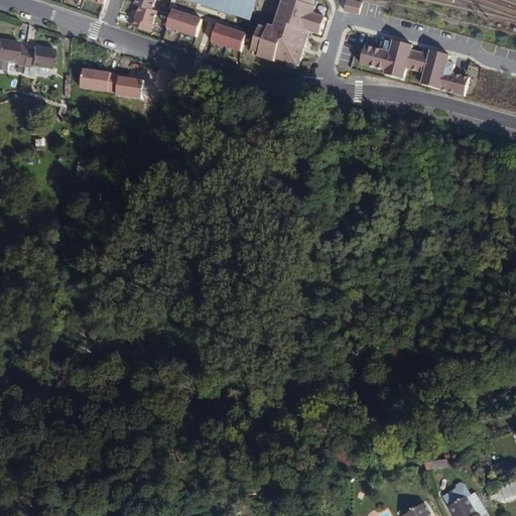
[(156,0),(137,0),(136,5),(141,6),(149,9),(153,10),(156,0)]
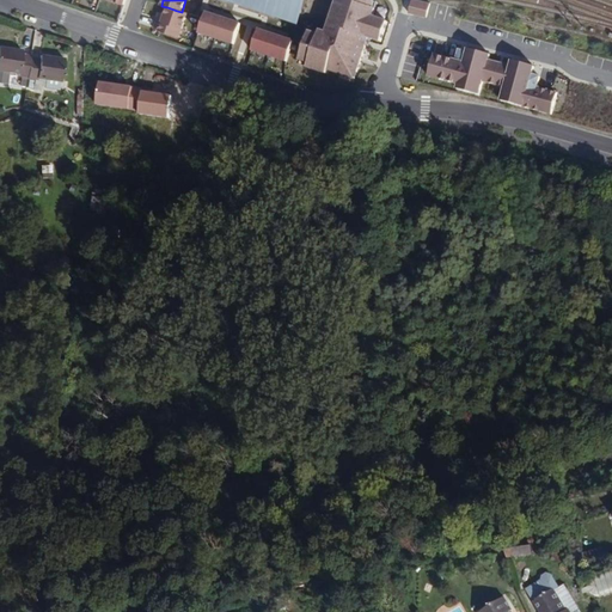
[(270,0),(218,0),(297,26),(303,11),(270,0)]
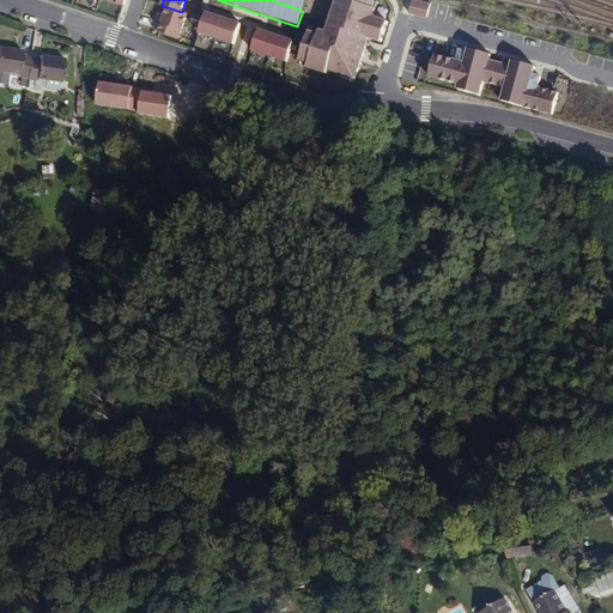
[(307,0),(271,0),(303,11),(307,0)]
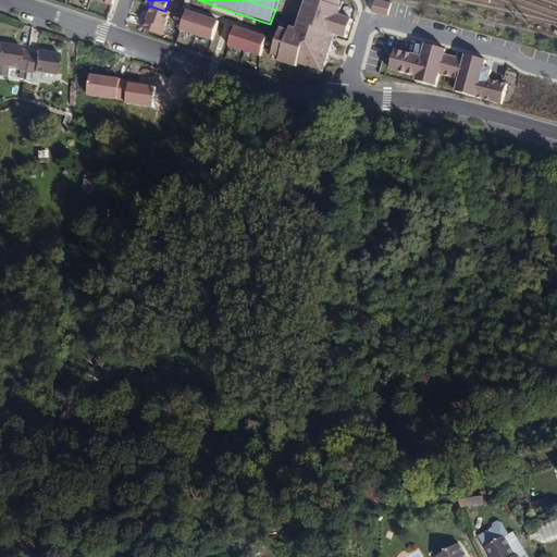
[(336,0),(304,0),(297,21),(300,22),(297,29),(288,26),(287,29),(279,27),(270,52),(279,56),(277,59),(295,65),(296,61),(316,69),(318,62),(322,64),(330,40),(326,38),(329,32),(344,36),(349,19),(336,14),(338,7),(335,5),(336,0)]
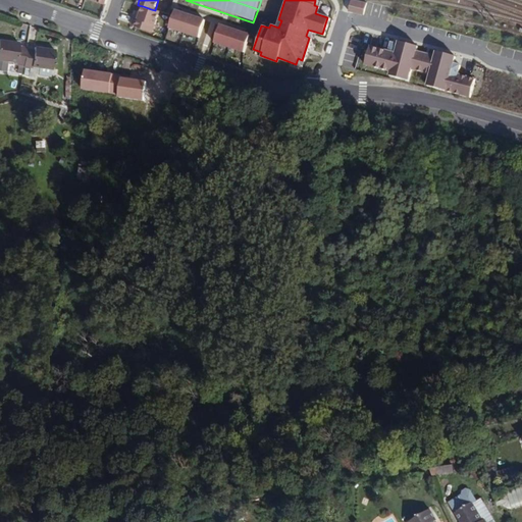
[(356,0),(352,0),(349,10),(364,14),(367,3),(356,0)]
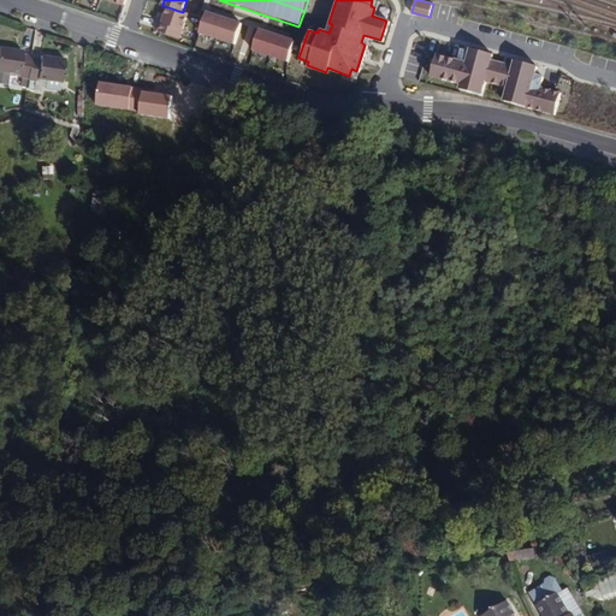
[(178,11),(169,7),(166,16),(160,15),(155,30),(181,39),(189,15),(183,12),(178,11)]
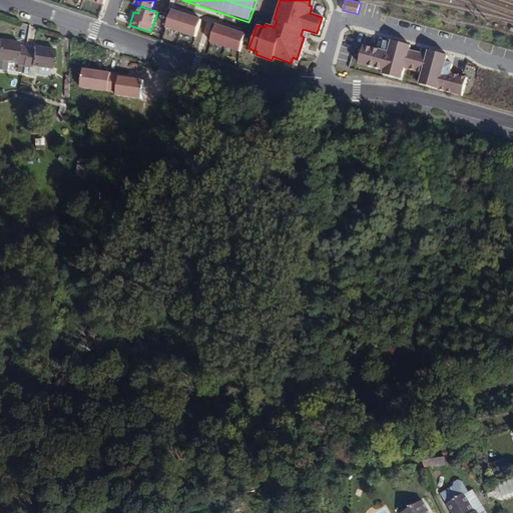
[(170,16),(166,27),(181,32),(186,15),(172,10),(170,16)]
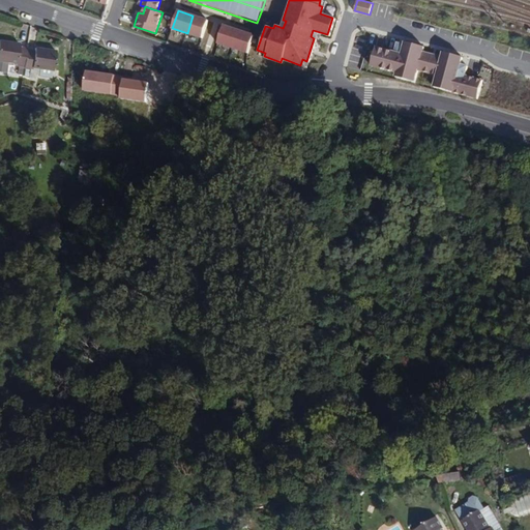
[(208,21),(193,16),(187,33),(200,37),(202,38),(208,21)]
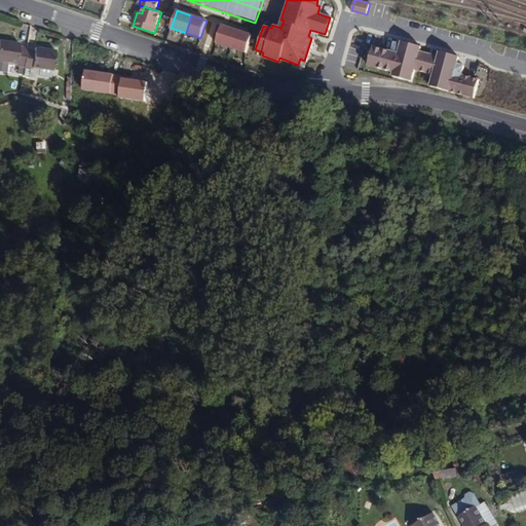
[(220,25),(214,42),(216,43),(229,47),(234,30),(220,25)]
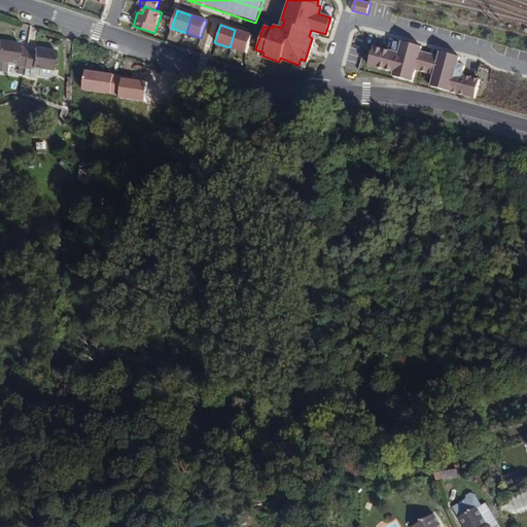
[(235,30),(230,47),(244,53),(250,35),(235,30)]
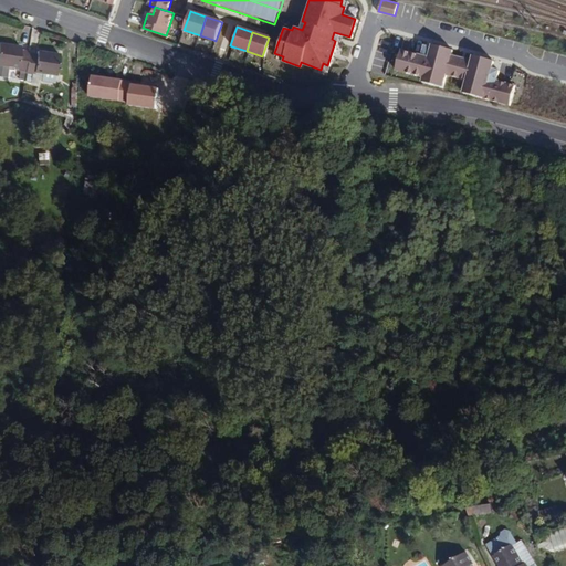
[(59,75),(61,53),(39,51),(39,54),(29,53),(27,53),(28,50),(19,50),(19,45),(0,43),(0,74),(7,75),(8,69),(16,69),(16,72),(24,73),(24,76),(32,76),(32,73),(59,75)]
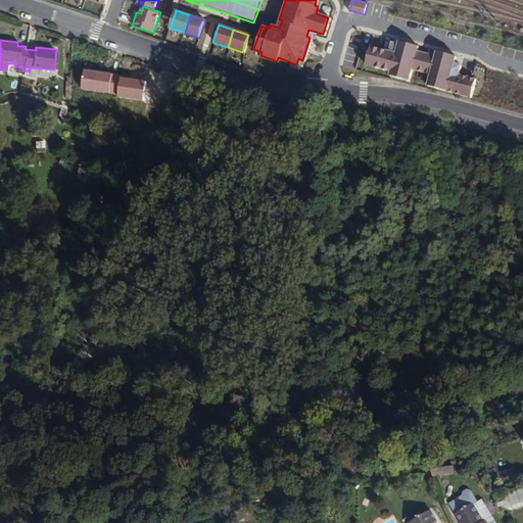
[(371,47),(366,65),(391,73),(390,77),(409,82),(412,69),(431,75),(428,87),(471,98),(476,80),(458,76),(461,66),(454,64),(456,57),(437,52),(436,57),(417,52),(418,47),(399,42),(399,45),(392,43),(389,52),(371,47)]
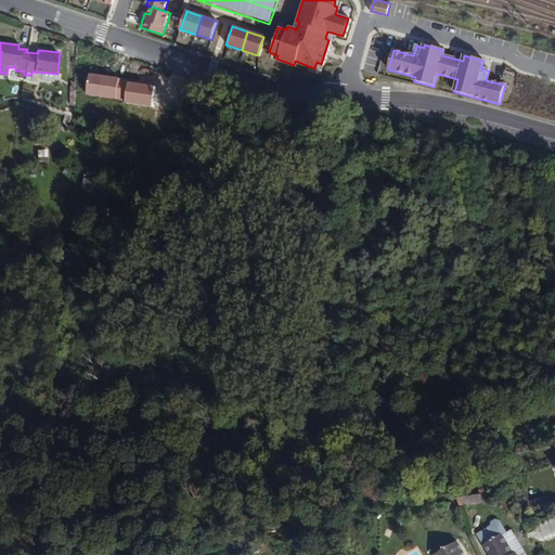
[(120,82),(120,79),(90,75),(88,95),(118,99),(120,82)]
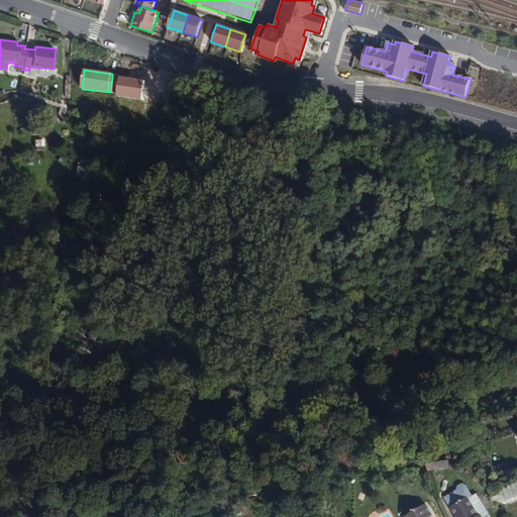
[(118,93),(120,78),(112,77),(110,92),(118,93)]
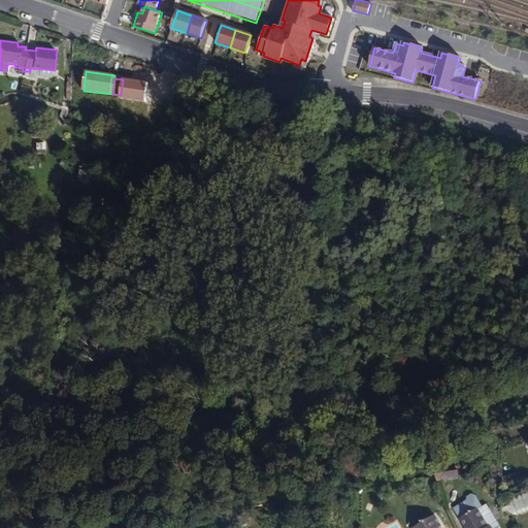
[(150,83),(123,79),(121,95),(121,99),(146,102),(150,83)]
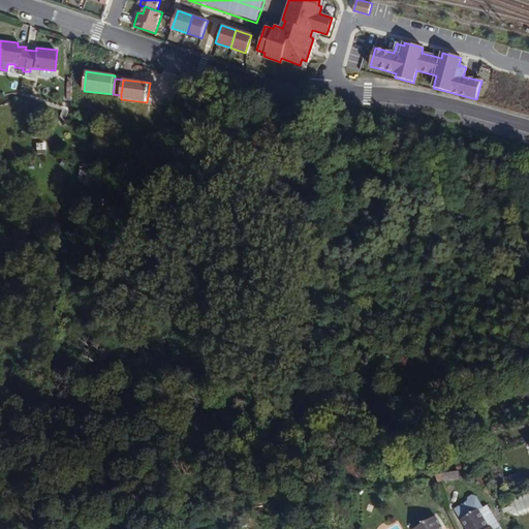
[(461,476),(442,479),(443,486),(462,483),(461,476)]
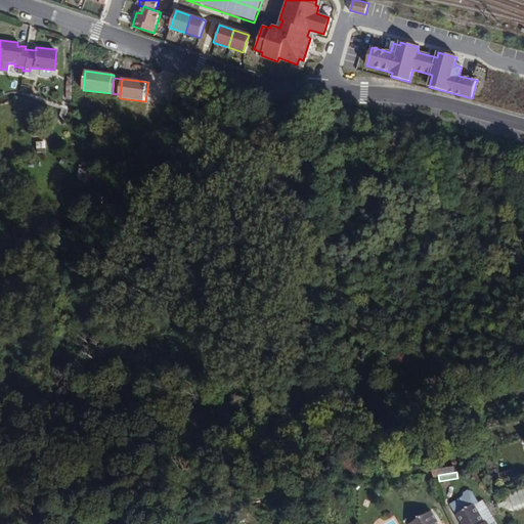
[(523,486),(496,495),(500,506),(506,511),(512,512),(523,507),(523,486)]
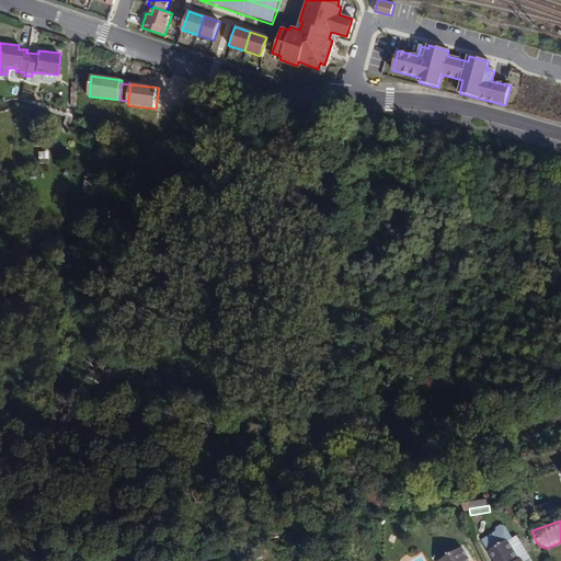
[(480,539),(488,550),(505,539),(507,542),(514,538),(505,525),(500,523),(495,525),(494,529),(480,539)]
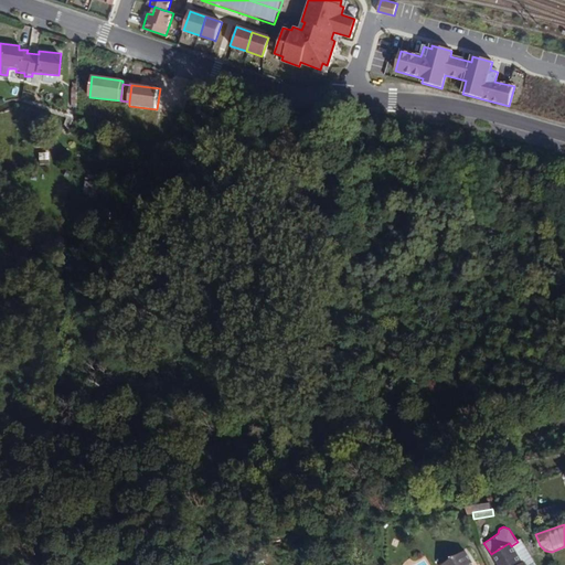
[(518,542),(511,546),(521,563),(523,562),(524,564),(537,564),(521,540),(518,542)]
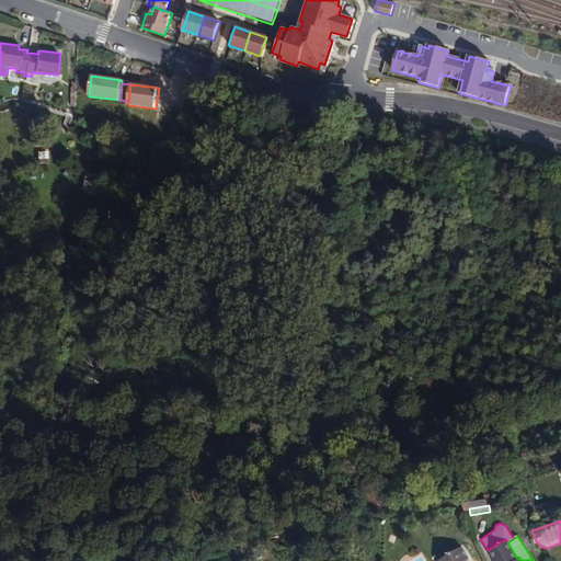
[(521,560),(519,558),(517,559),(507,542),(505,539),(488,550),(493,560),(521,560)]
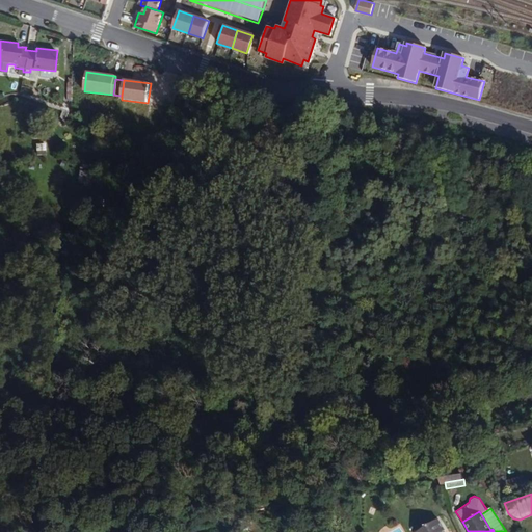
[(442,531),(445,531),(437,519),(415,531),(442,531)]
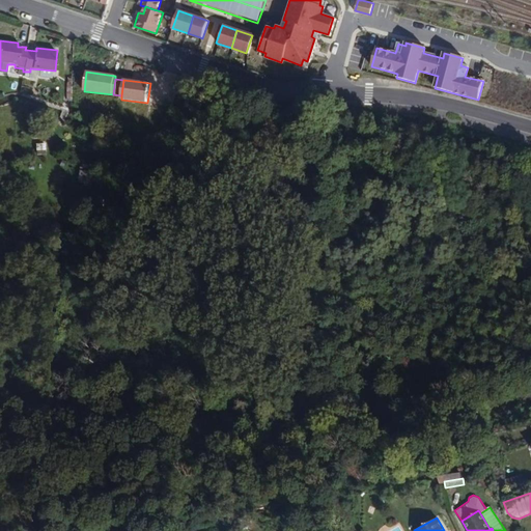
All buildings are outlined.
